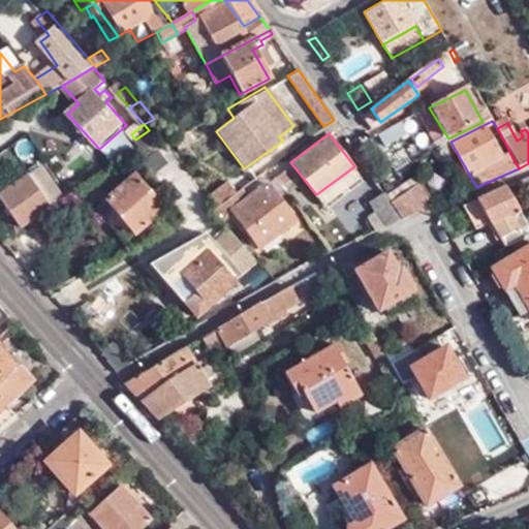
[(0,204),(16,226),(59,199),(39,167),(0,192),(0,204)]
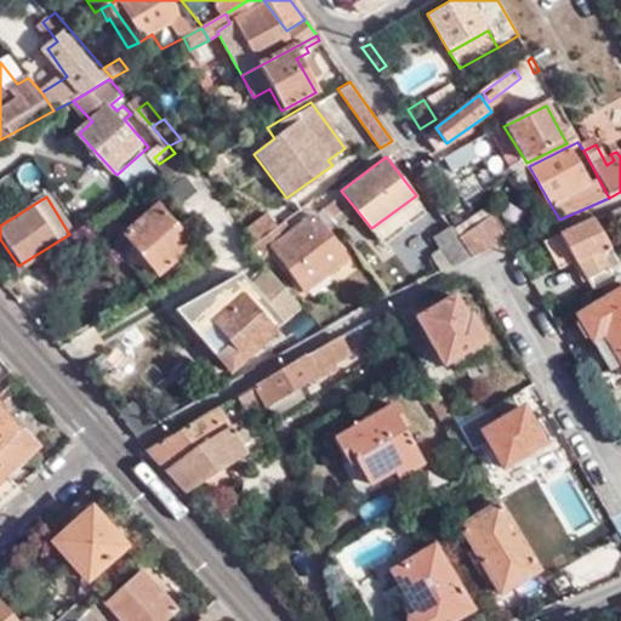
[(126,234),(158,274),(192,248),(160,208),(127,233),(126,234)]
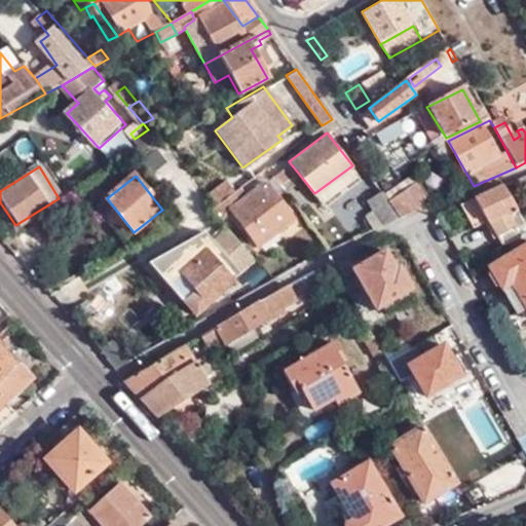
[(235,190),(237,188),(229,176),(211,190),(220,201),(235,190)]
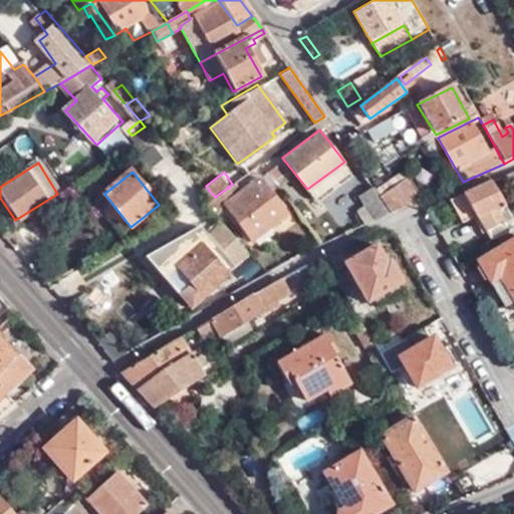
[(236,193),(230,186),(215,197),(207,203),(217,215),(226,208),(258,248),(292,221),(256,178),(236,193)]
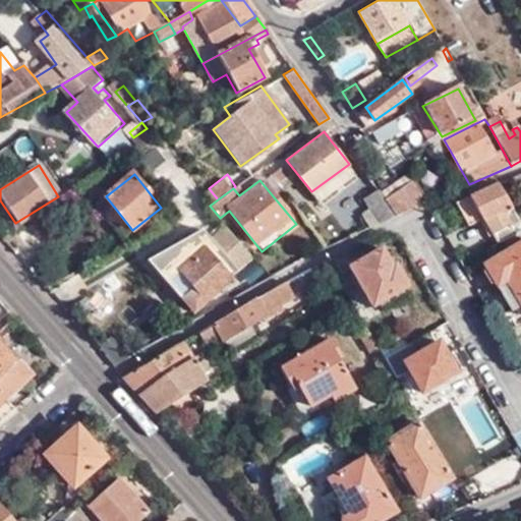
[(411,182),(385,195),(398,215),(420,205),(417,198),(420,197),(411,182)]
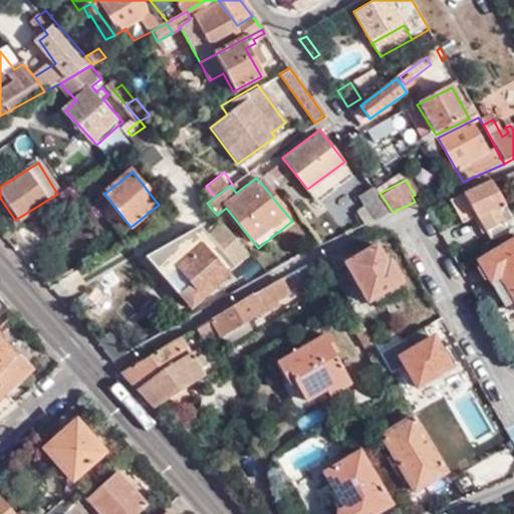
[(513,220),(491,181),(448,201),(461,226),(482,218),(493,238),(513,227),(513,220)]
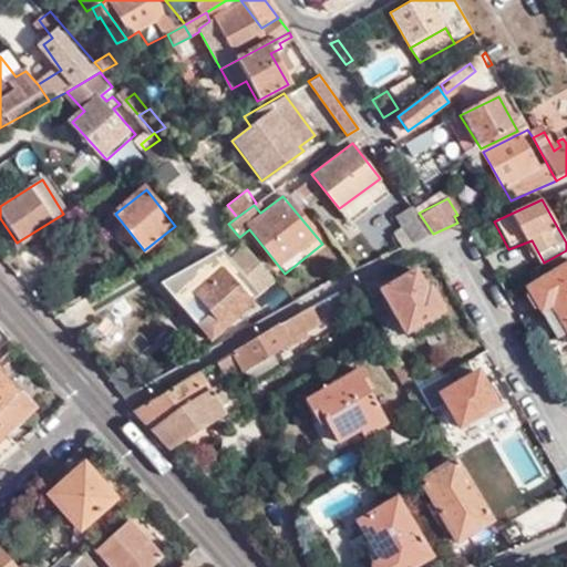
[(93,212),(103,224),(115,214),(116,213),(107,200),(93,212)]
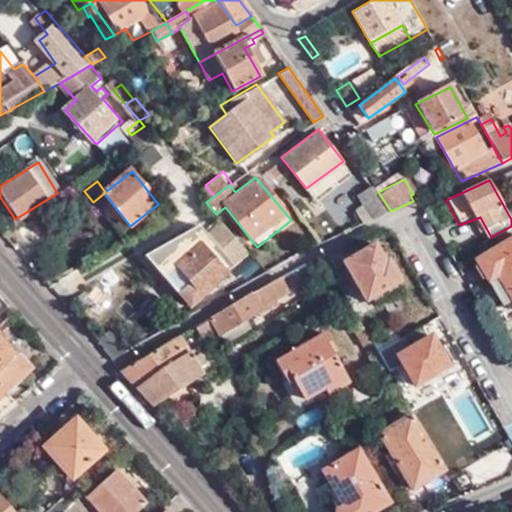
[(378,192),(370,182),(355,191),(374,219),(391,211),(378,192)]
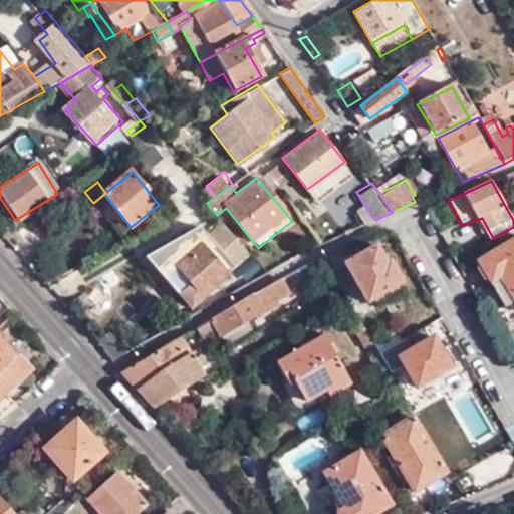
[(119,235),(131,227),(104,194),(93,203),(119,235)]
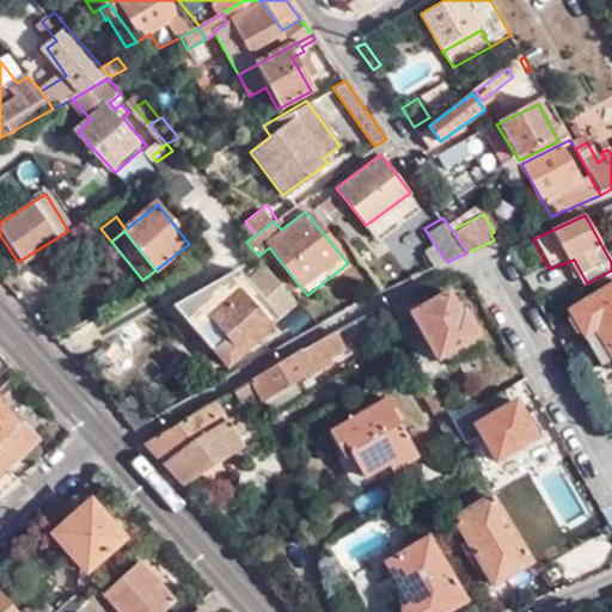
[(237,267),(175,303),(196,328),(210,314),(228,336),(213,349),(226,363),(273,324),(271,323),(298,300),(264,263),(248,277),(237,267)]
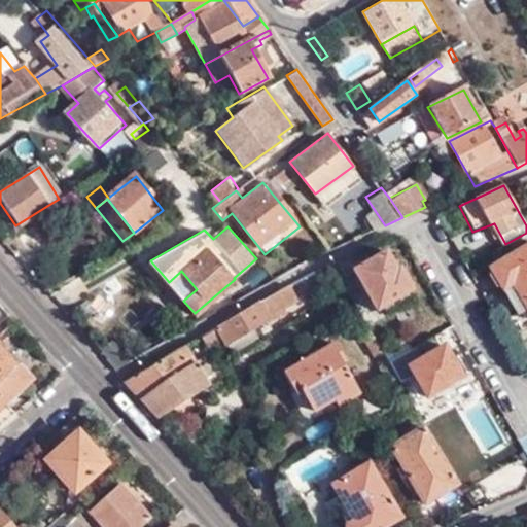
[(526,245),(490,266),(489,274),(496,287),(504,288),(518,313),(513,316),(518,324),(520,323),(523,328),(526,325),(526,245)]
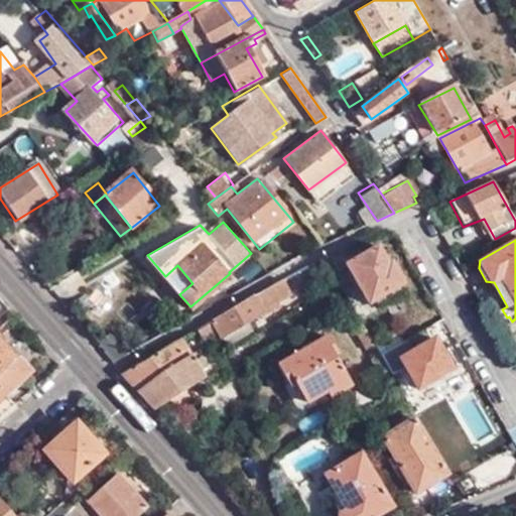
[(405,278),(398,266),(389,266),(378,247),(357,258),(354,253),(344,258),(369,303),(404,285),(405,278)]
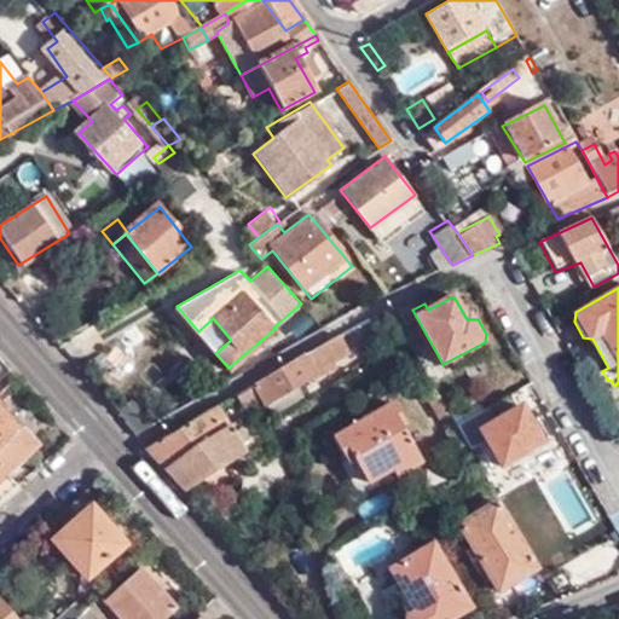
[(213,318),(198,331),(215,353),(231,340),(213,318)]
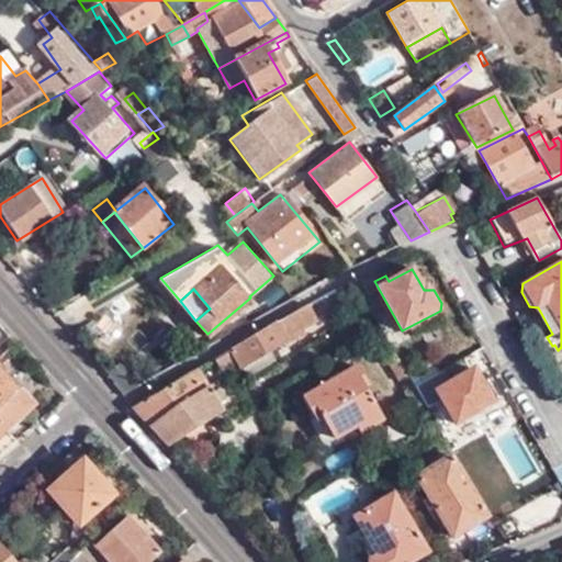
[(229,348),(237,360),(246,373),(270,361),(263,351),(285,338),(302,329),(317,321),(307,303),(269,324),(229,348)]
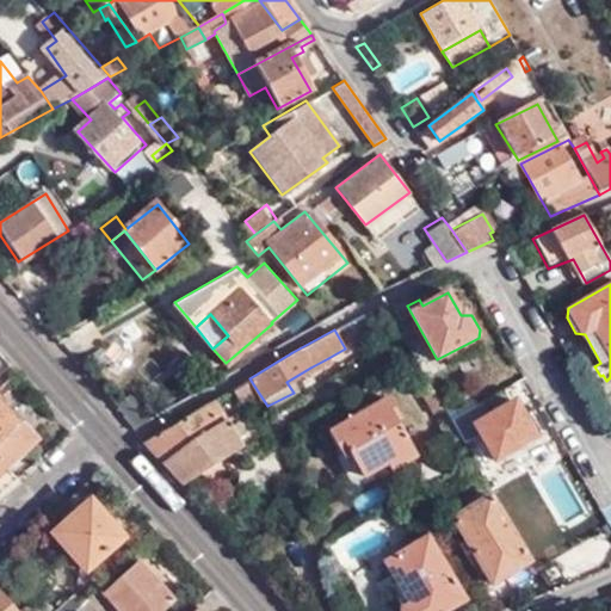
[(0,377),(11,369),(0,356),(0,377)]
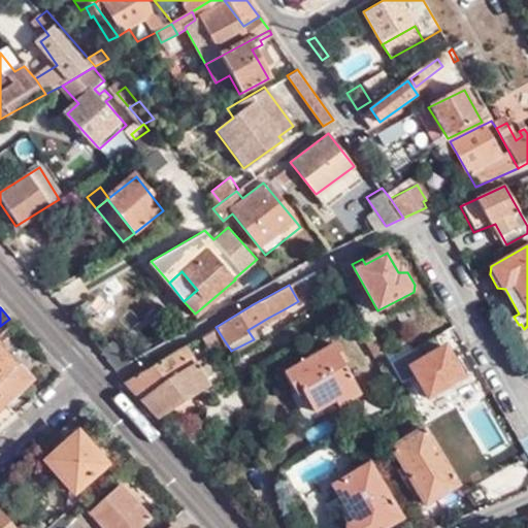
[(284,309),(268,318),(270,322),(286,314),(284,309)]
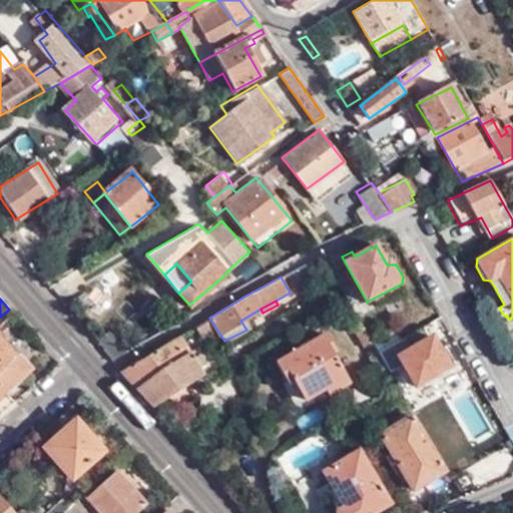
[(356,315),(350,304),(342,307),(348,318),(356,315)]
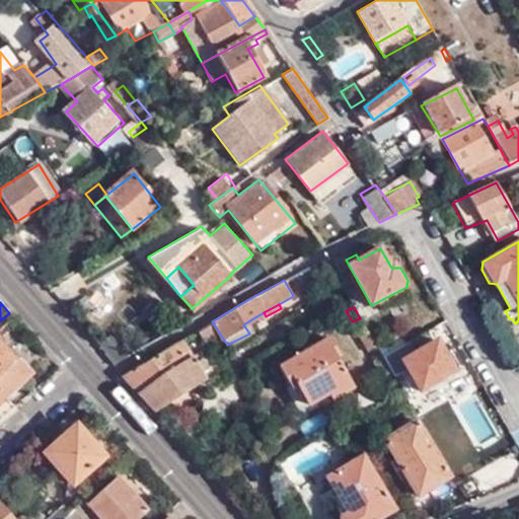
[(212,321),(197,330),(204,342),(219,332),(212,321)]
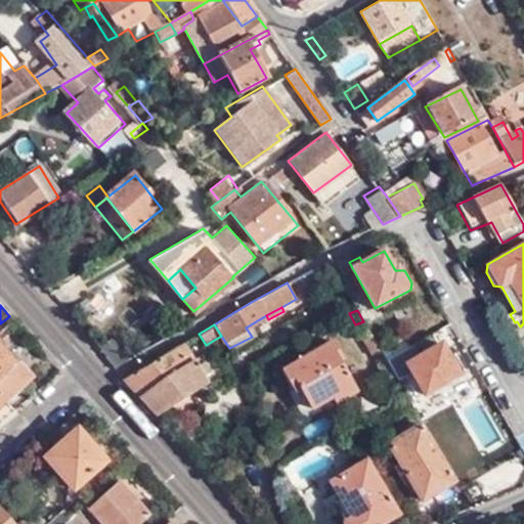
[(444,343),(437,331),(409,348),(385,360),(397,383),(402,381),(413,401),(465,373),(447,341),(444,343)]
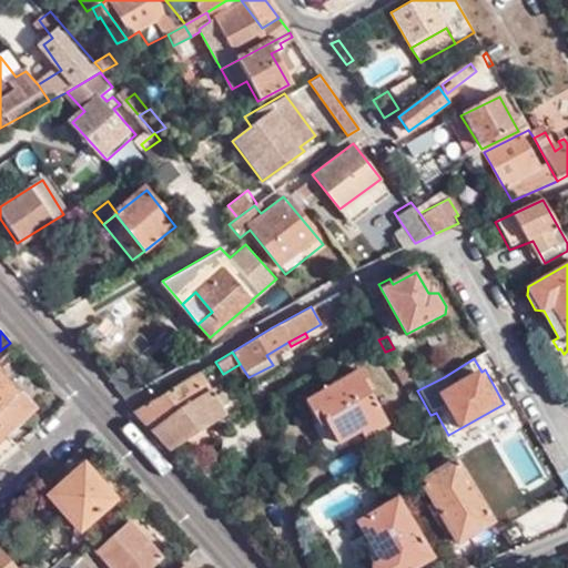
[(417,391),(444,377),(435,362),(408,374),(417,391)]
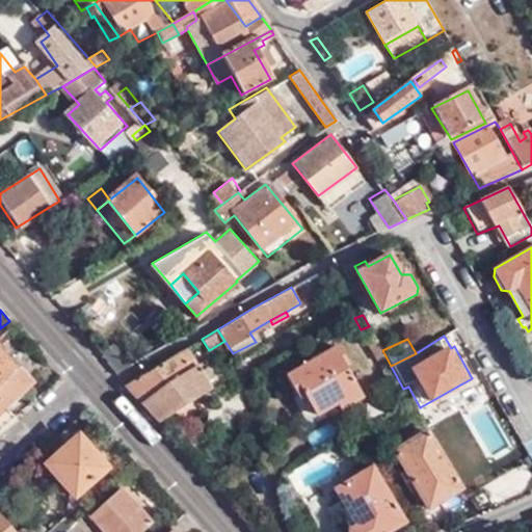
[(344,365),(346,363),(336,345),(284,373),(295,394),(301,392),(319,420),(363,396),(344,365)]
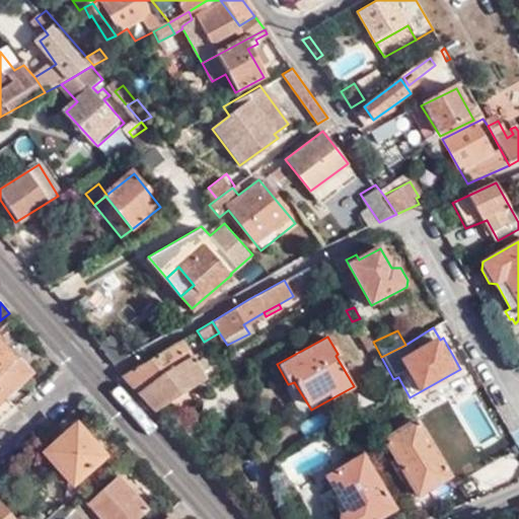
[(195,362),(181,340),(124,376),(155,413),(204,377),(199,370),(206,365),(203,358),(195,362)]
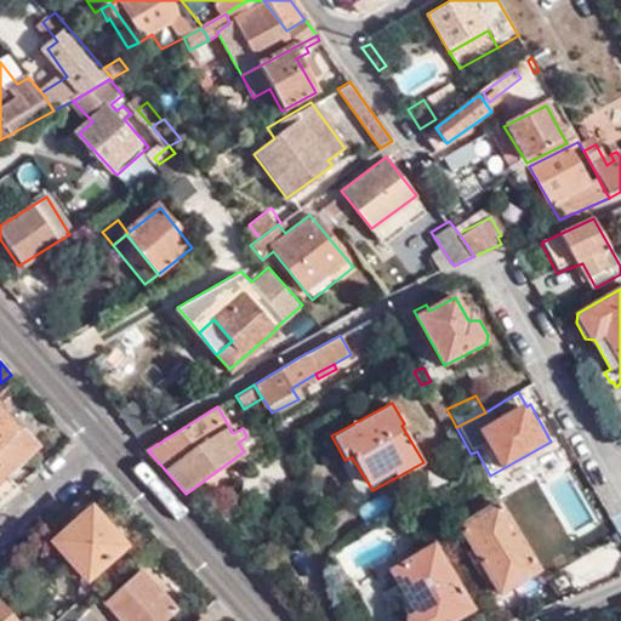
[(32,446),(0,411),(0,503),(17,489),(3,473),(32,446)]
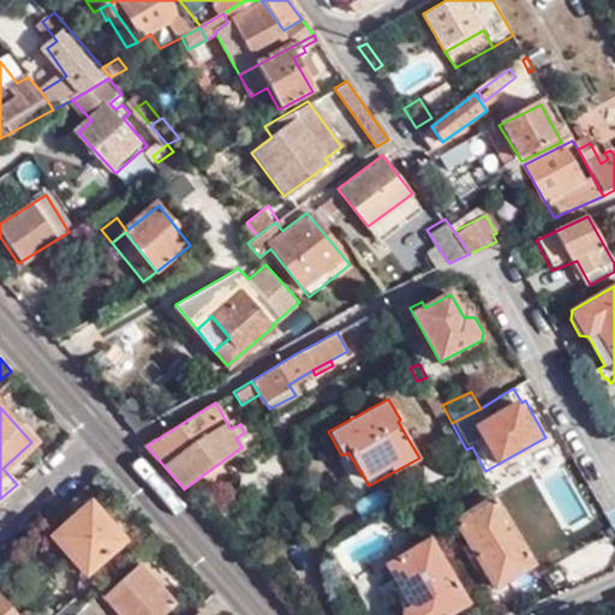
[(529,566),(490,499),(452,519),(466,544),(461,547),(479,578),(484,574),(493,589),(529,566)]
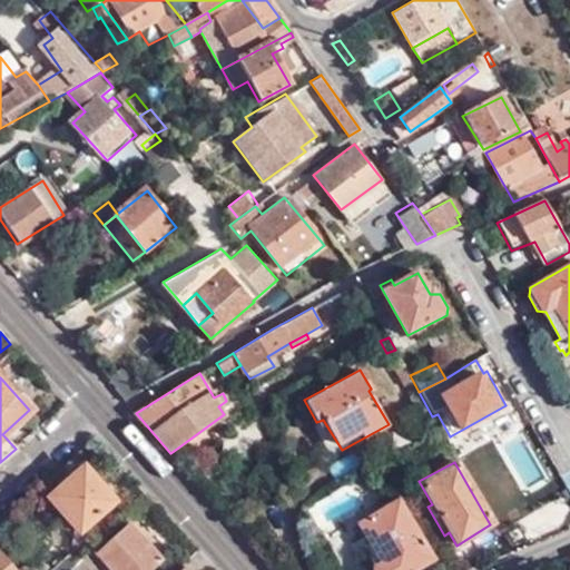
[(106,492),(107,490),(90,471),(89,473),(82,468),(49,498),(78,528),(111,499),(106,492)]
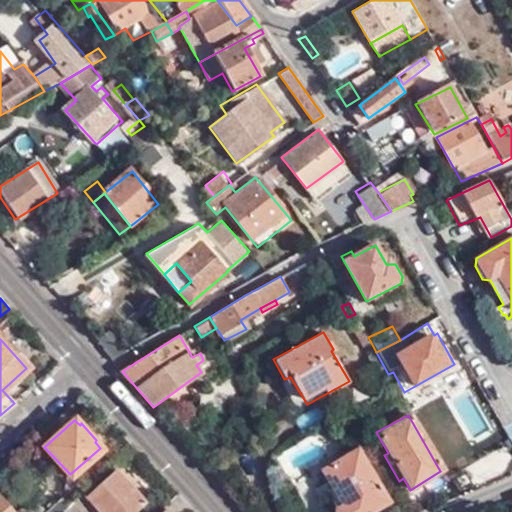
[(383,498),(356,449),(319,471),(325,482),(312,489),(316,496),(323,492),(334,510),(334,511),(370,511),(371,511),(367,506),(383,498)]
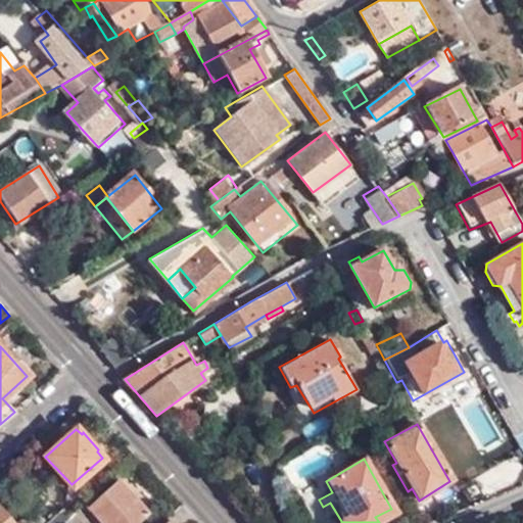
[(84,507),(82,504),(72,512),(63,519),(66,522),(90,522),(95,519),(97,522),(135,522),(145,515),(115,480),(84,507)]
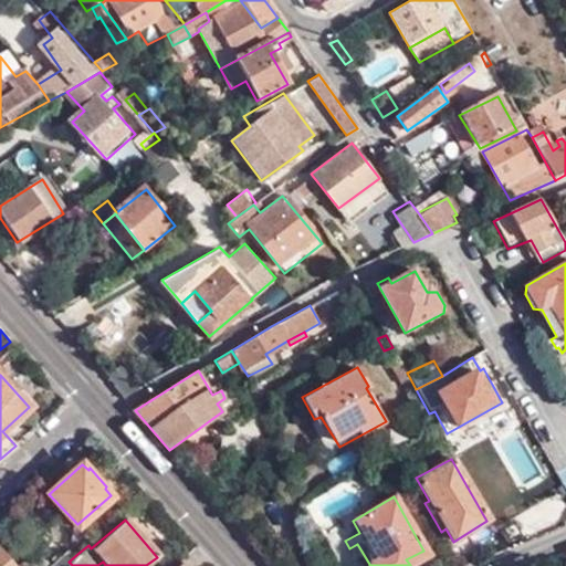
[(63,565),(69,562),(77,554),(70,546),(51,562),(40,549),(30,557),(29,556),(16,565),(63,565)]
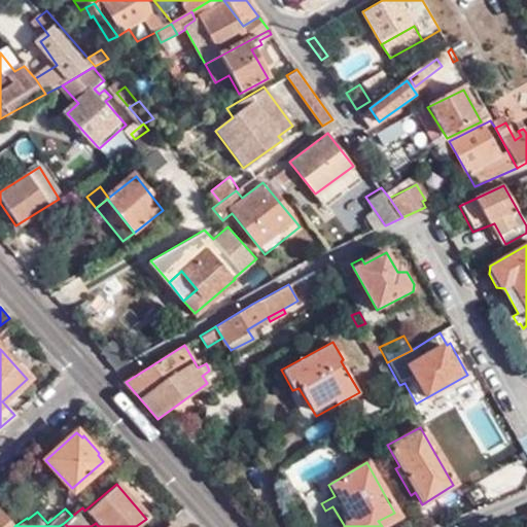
[(13,526),(0,511),(0,526),(13,526)]
